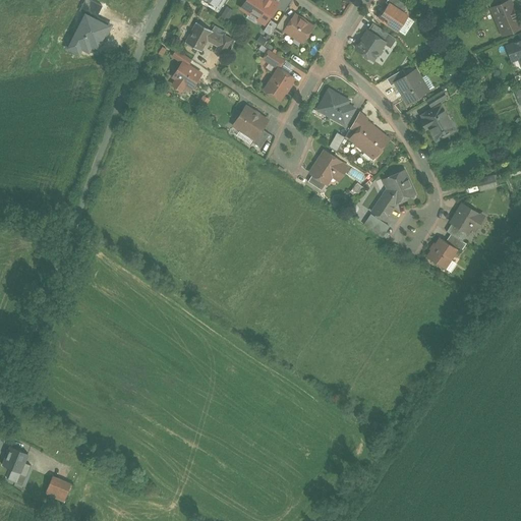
[(84,13),(96,18),(103,6),(91,0),(84,0),(79,11),(84,13)]
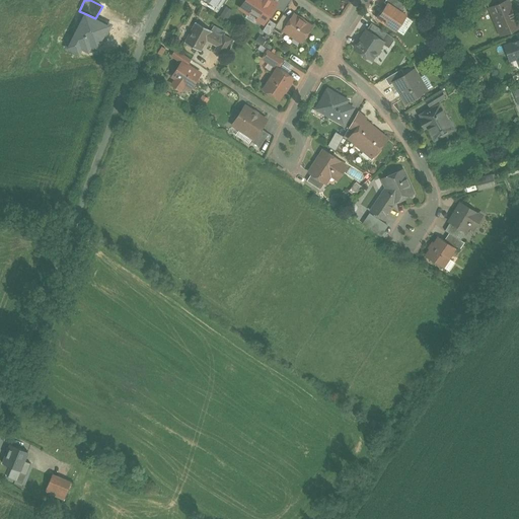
[(245,0),(240,8),(249,13),(250,11),(257,16),(256,18),(264,23),(277,3),(271,0),(245,0)]
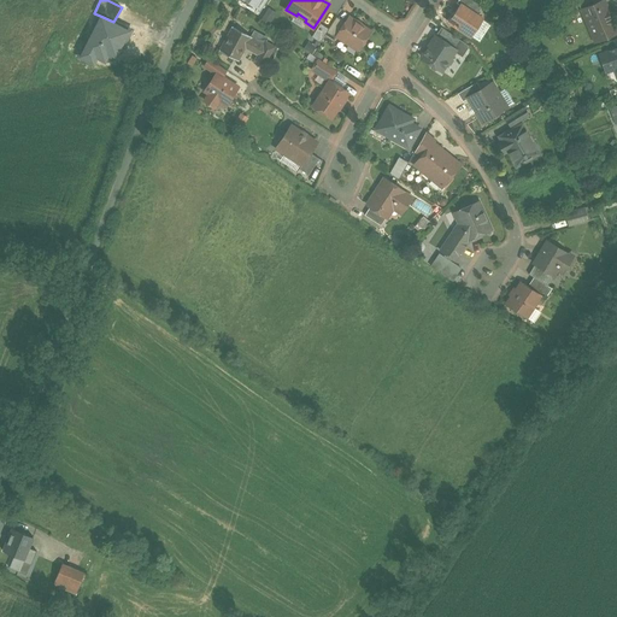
[(483,6),(474,0),(459,0),(458,3),(462,6),(463,5),(477,15),(483,6)]
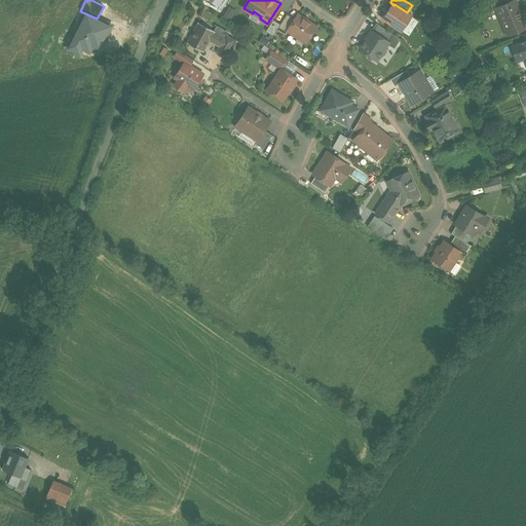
[(496,0),(500,8),(513,3),(511,0),(496,0)]
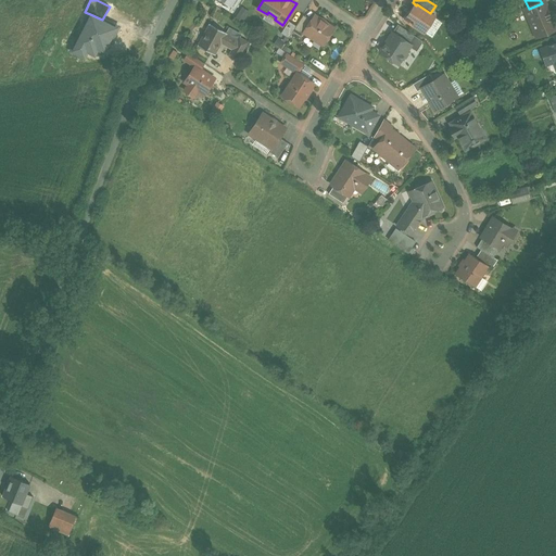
[(529,9),(527,10),(539,36),(555,27),(555,24),(545,2),(542,3),(529,9)]
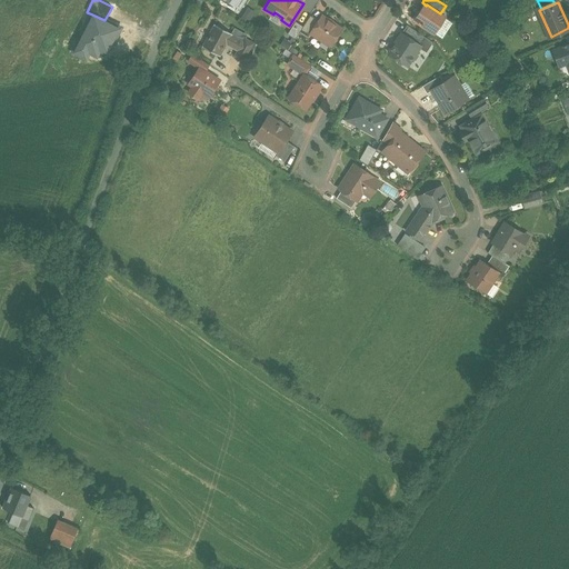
[(440,13),(427,5),(426,6),(421,12),(420,11),(415,20),(435,33),(446,18),(440,13)]
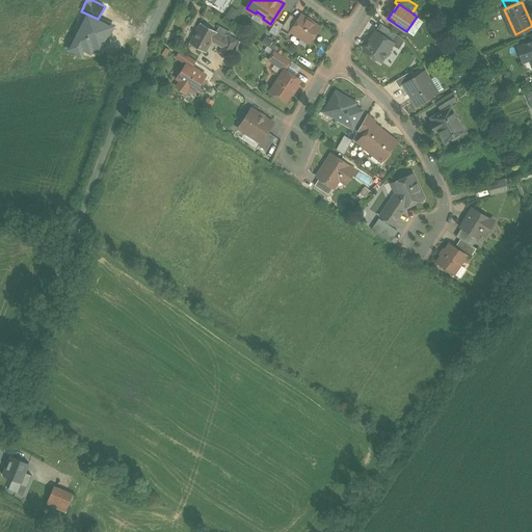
[(86,14),(69,49),(80,54),(83,49),(90,52),(92,47),(100,50),(112,26),(98,19),(86,14)]
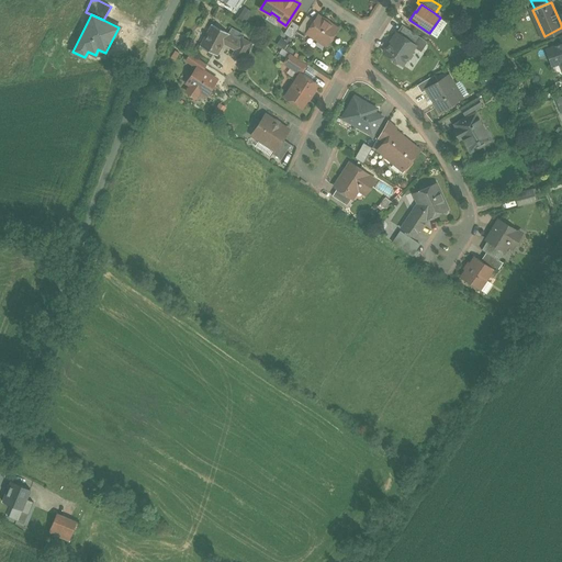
[(299,26),(295,32),(304,37),(307,32),(306,32),(314,20),(306,15),(299,26)]
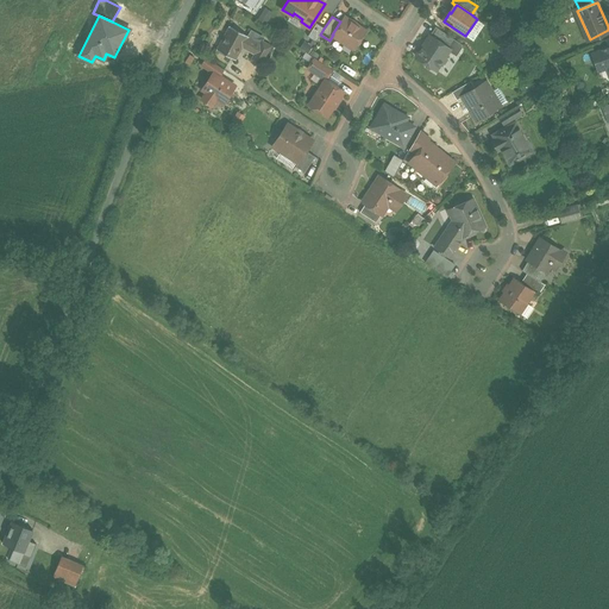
[(365,31),(344,17),(340,22),(332,35),(333,35),(353,49),(357,44),(359,44),(362,41),(360,38),(365,31)]
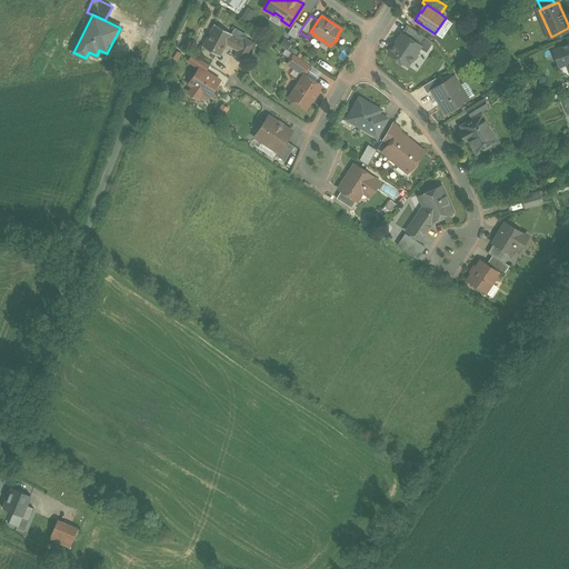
[(302,27),(296,21),(288,33),(295,39),(299,32),(302,27)]
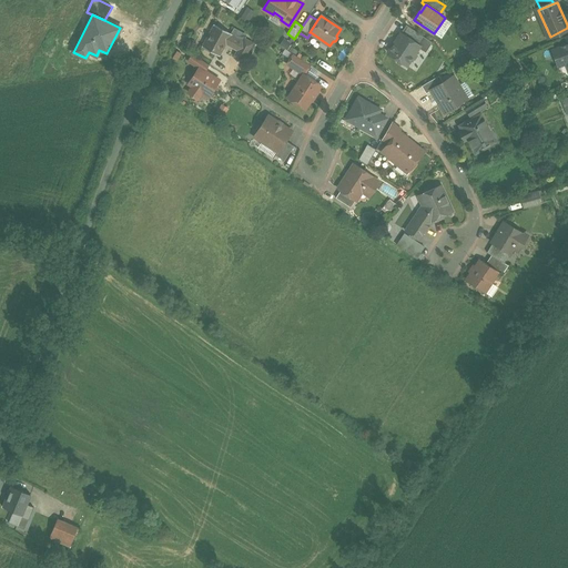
[(215,24),(202,47),(220,56),(226,43),(232,47),(233,46),(239,48),(237,50),(239,50),(243,42),(243,41),(232,34),(232,33),(215,24)]
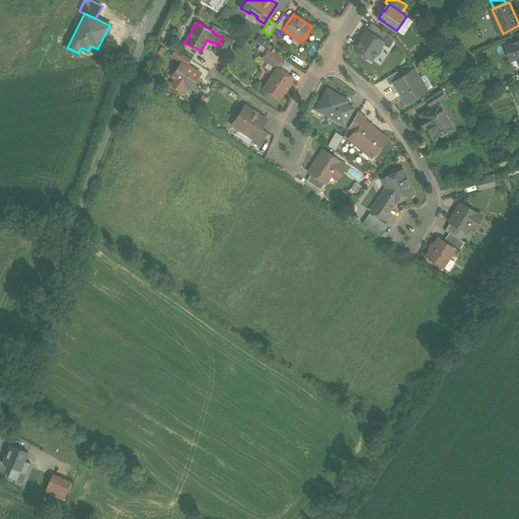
[(388,33),(373,23),(368,30),(383,42),(388,33)]
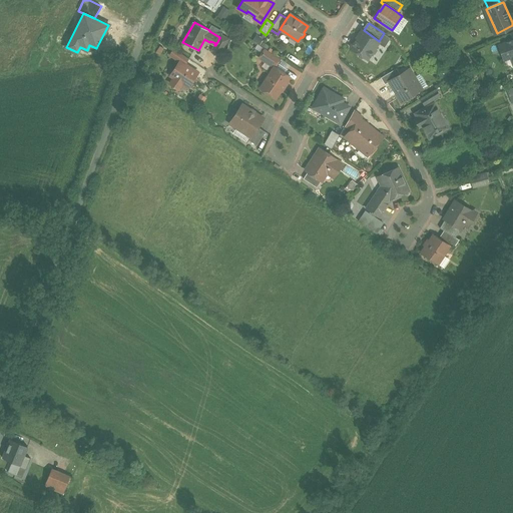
[(363,30),(351,47),(359,53),(360,56),(362,58),(366,57),(368,59),(372,53),(375,53),(377,50),(376,47),(380,41),(379,41),(364,30),(363,30)]
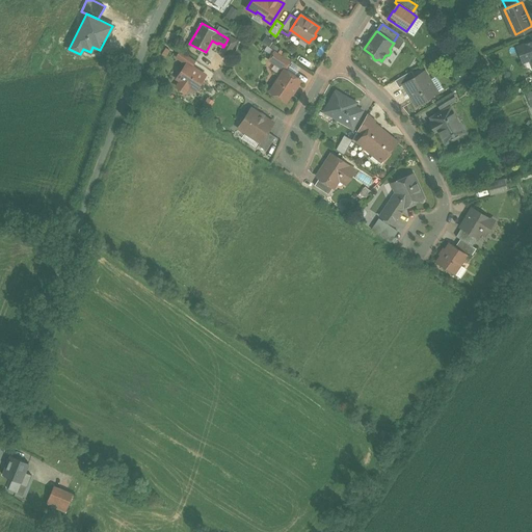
[(237,40),(229,35),(228,38),(228,40),(235,44),(237,40)]
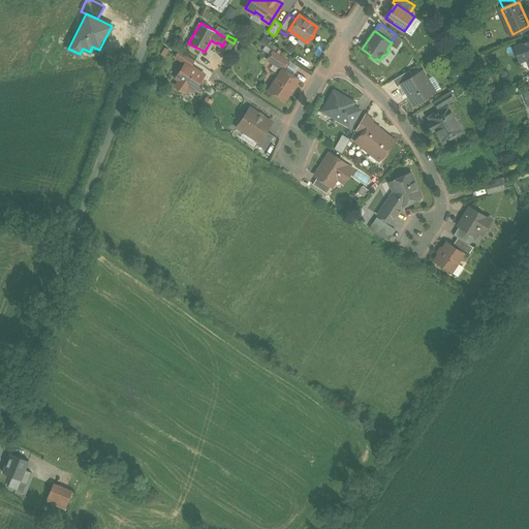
[(234,43),(226,39),(222,47),(221,47),(219,51),(228,55),(234,43)]
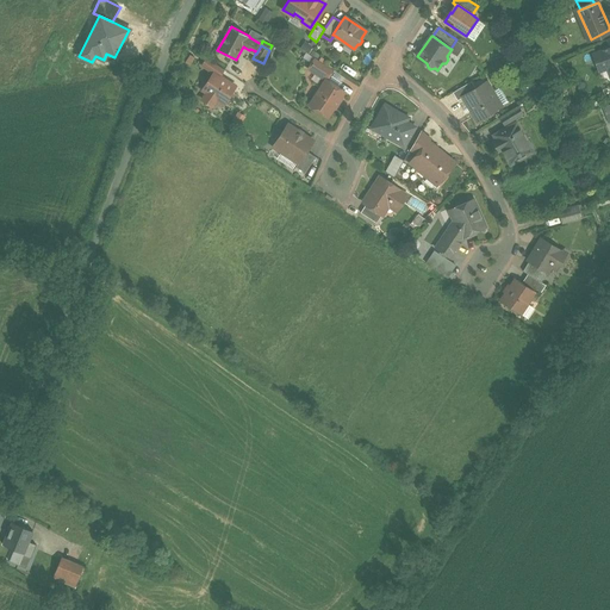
[(609,48),(593,54),(598,68),(609,63),(609,64),(609,48)]
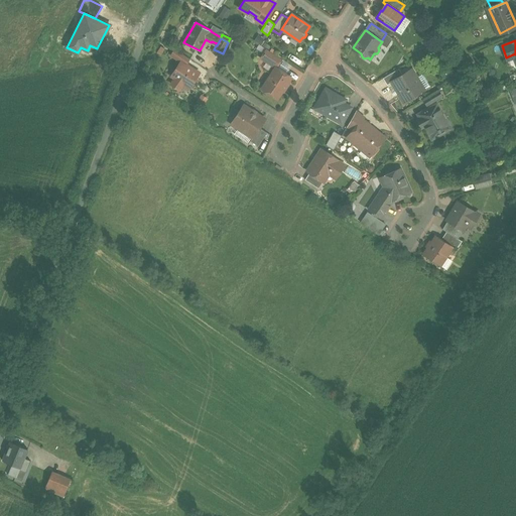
[(190,58),(175,48),(171,55),(181,61),(186,65),(190,58)]
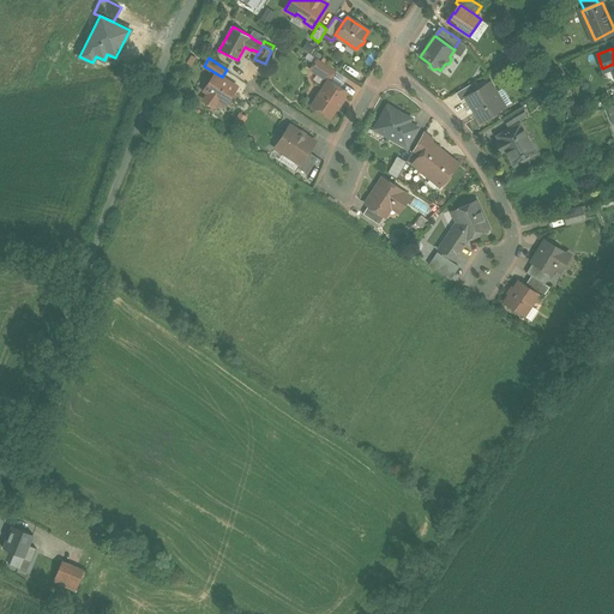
[(336,70),(318,58),(311,68),(329,80),(329,79),(330,80),(336,70)]
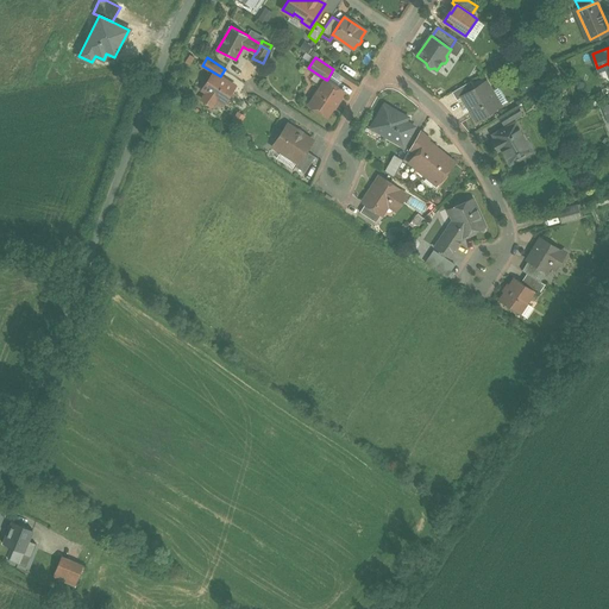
[(220,76),(214,73),(203,89),(208,93),(207,94),(215,100),(217,98),(225,104),(236,87),(220,76)]
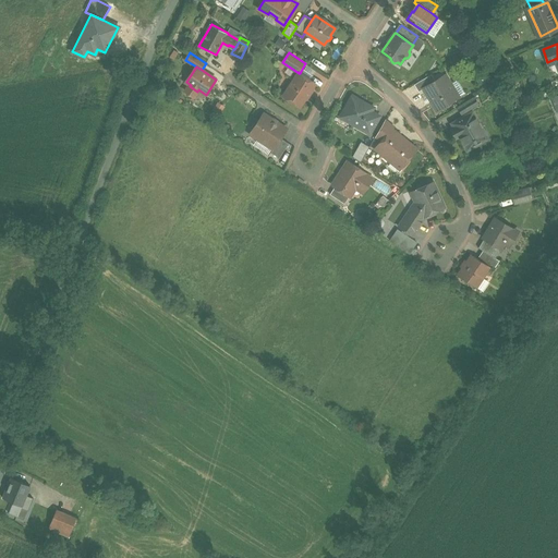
[(300,73),(299,72),(299,73),(284,95),(292,99),(293,102),(298,105),(300,105),(301,105),(305,98),(306,98),(310,94),(310,93),(315,83),(300,73)]
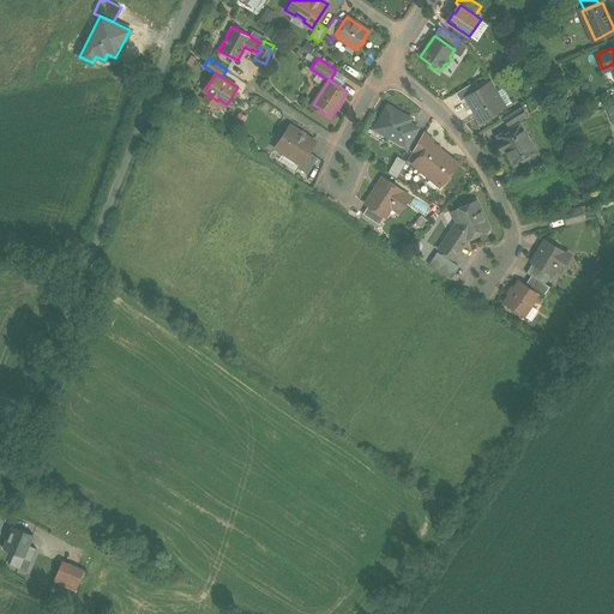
[(476,90),(467,96),(467,97),(481,121),(492,115),(494,115),(498,113),(498,110),(503,108),(494,94),(497,92),(489,82),(476,90)]
